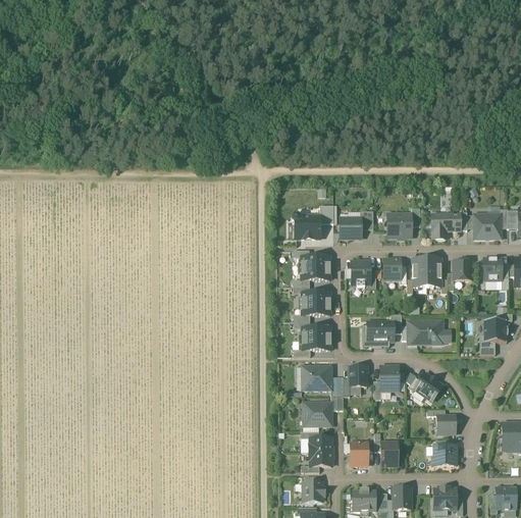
[(475,187),(468,191),(472,196),(479,193),(475,187)]
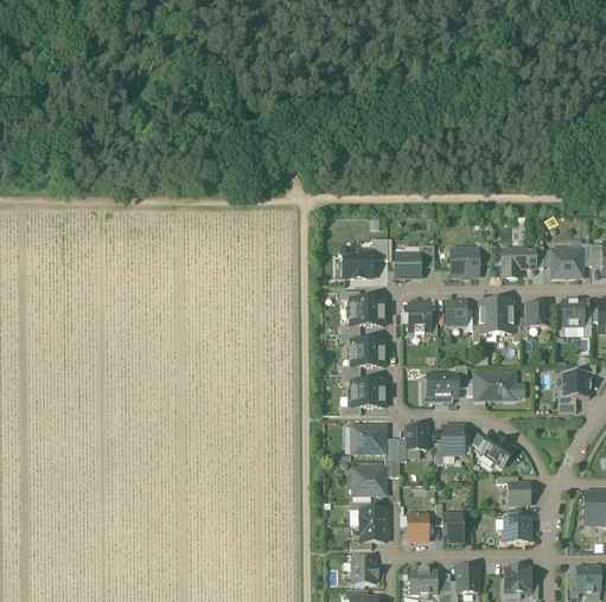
[(380,218),(370,218),(370,229),(380,229),(380,218)]
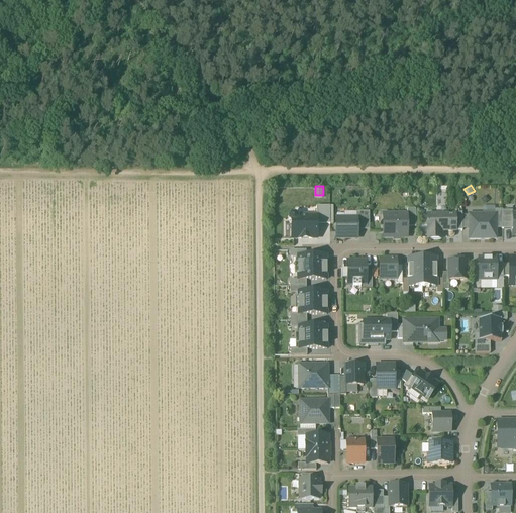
[(317,213),(318,221),(330,221),(330,203),(317,203),(317,213)]
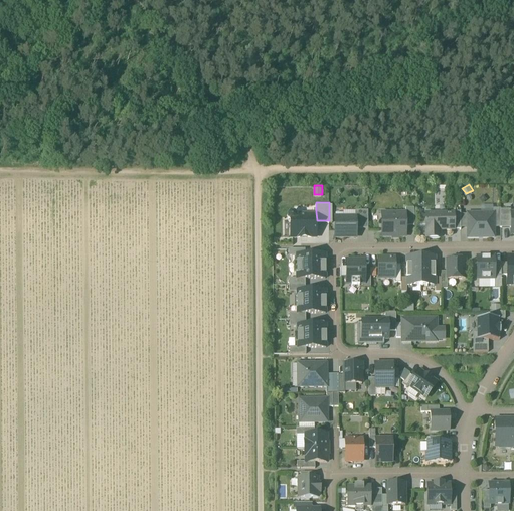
[(482,210),(494,210),(494,206),(494,202),(482,202),(482,210)]
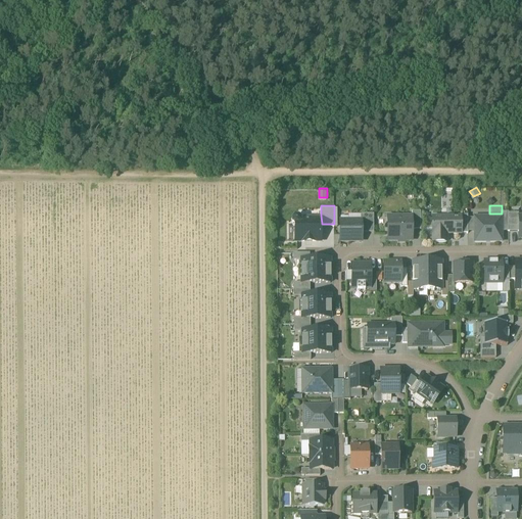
[(413,214),(413,227),(421,227),(421,207),(413,207),(413,214)]
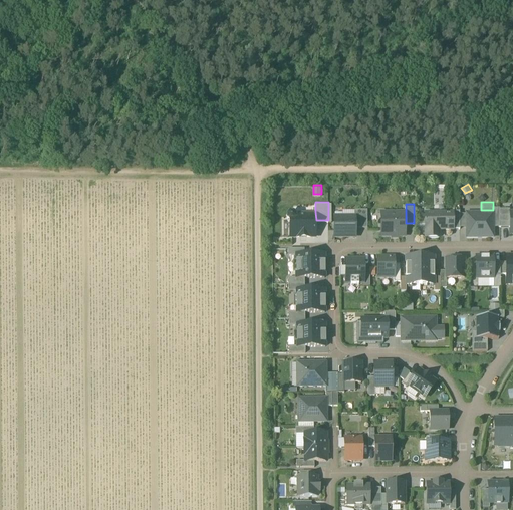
[(500,224),(510,224),(510,210),(510,206),(500,206),(500,224)]
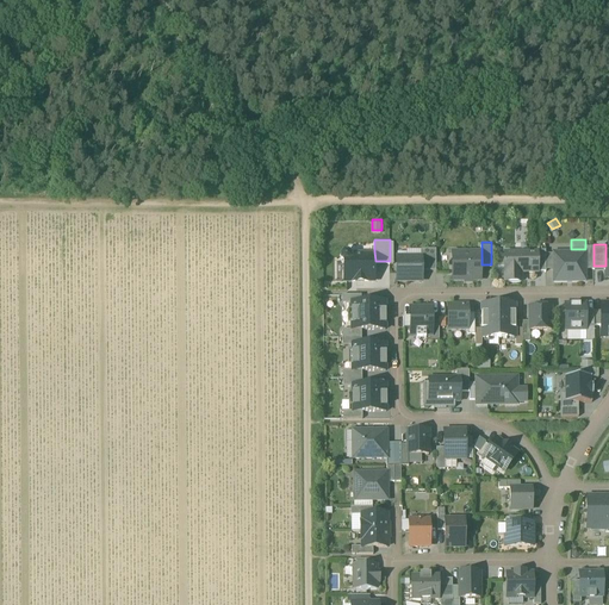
[(422,255),(422,268),(436,268),(436,245),(422,247),(422,255)]
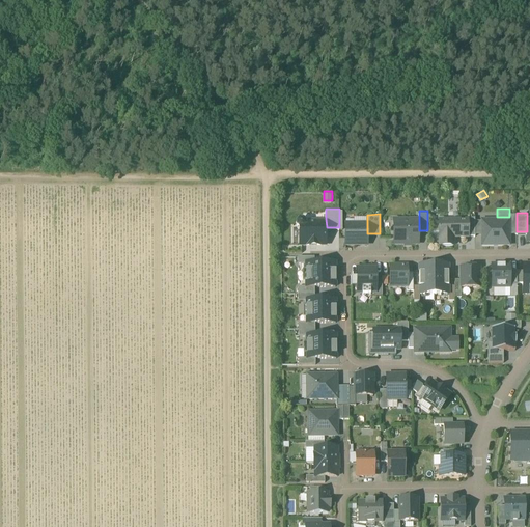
[(300,225),(300,242),(310,242),(310,240),(318,240),(318,242),(327,242),(327,227),(326,219),(306,219),(304,217),(300,217),(298,219),(298,223),(300,225)]
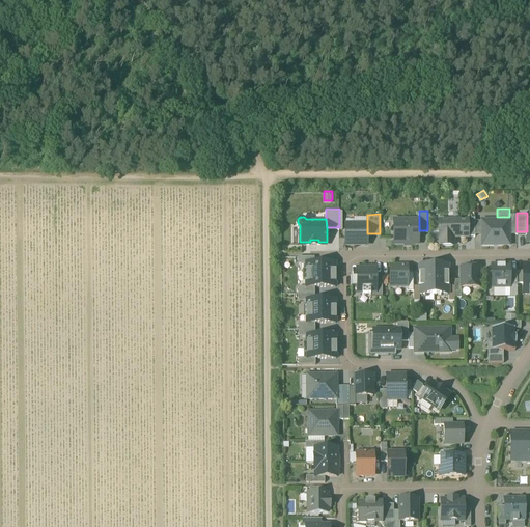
[(419,230),(419,217),(402,217),(402,221),(394,221),(394,241),(419,241),(419,230)]
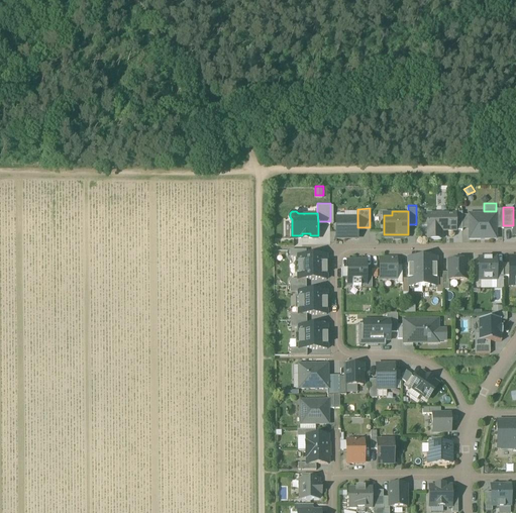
[(455,228),(455,211),(428,212),(428,236),(442,236),(442,228),(455,228)]
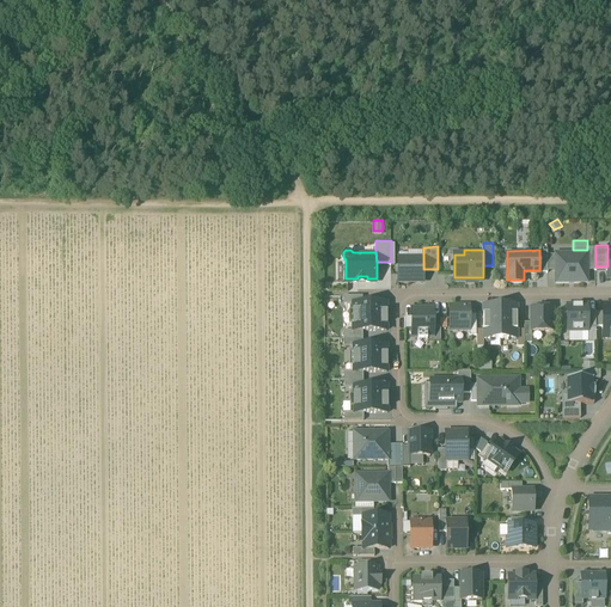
[(556,250),(556,252),(556,267),(557,279),(587,279),(587,267),(587,250),(573,250),(556,250)]
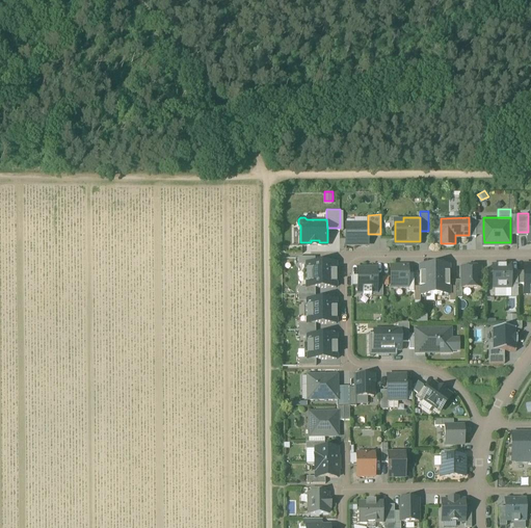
[(346,222),(346,242),(368,242),(368,234),(368,222),(355,222),(346,222)]
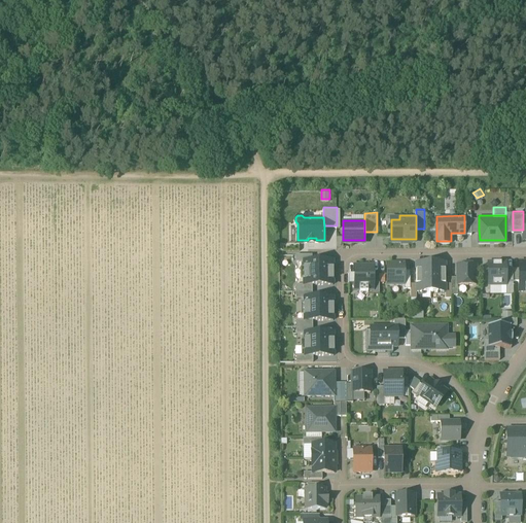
[(313,282),(334,282),(334,258),(313,258),(305,258),(305,259),(305,265),(305,276),(305,282),(313,282)]
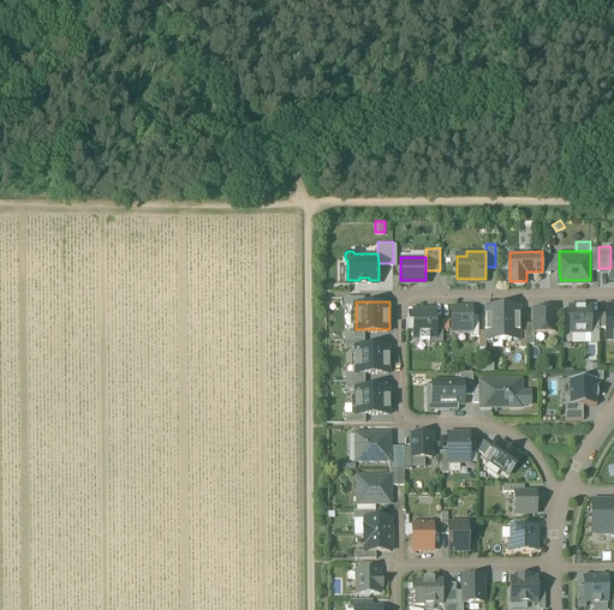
[(591,329),(591,327),(591,310),(591,303),(571,303),(571,329),(573,329),(591,329)]
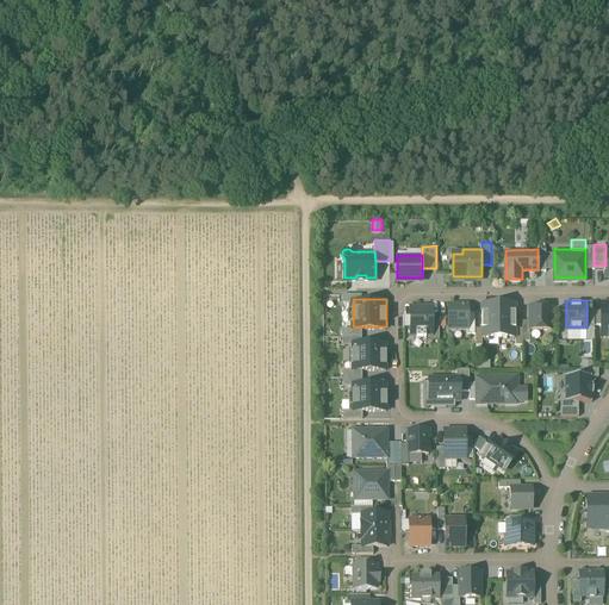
[(448,301),(449,326),(468,325),(468,310),(468,301),(448,301)]
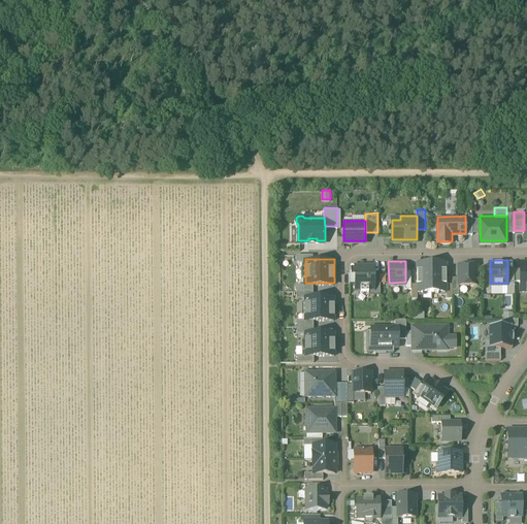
[(423,267),(418,267),(418,282),(418,290),(432,290),(432,261),(423,261),(423,267)]
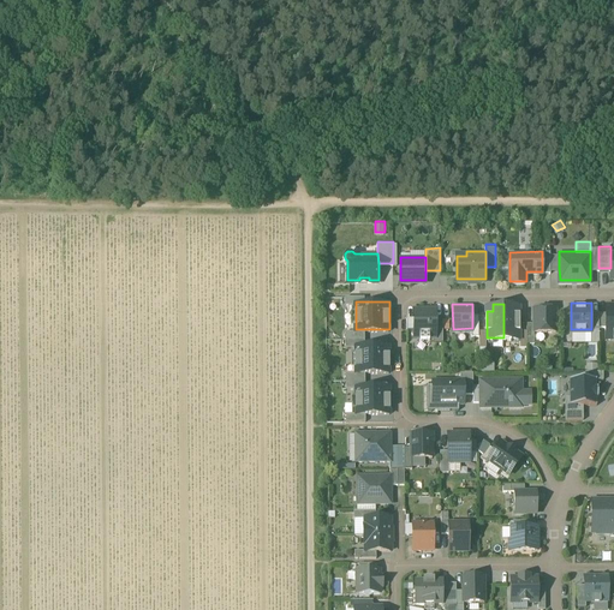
[(513,311),(513,304),(504,304),(504,338),(520,338),(520,328),(520,311),(513,311)]
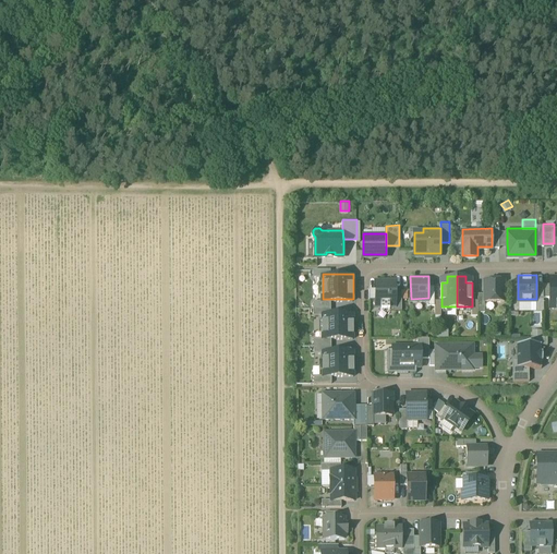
[(505,277),(484,278),(485,291),(485,299),(505,299),(505,277)]
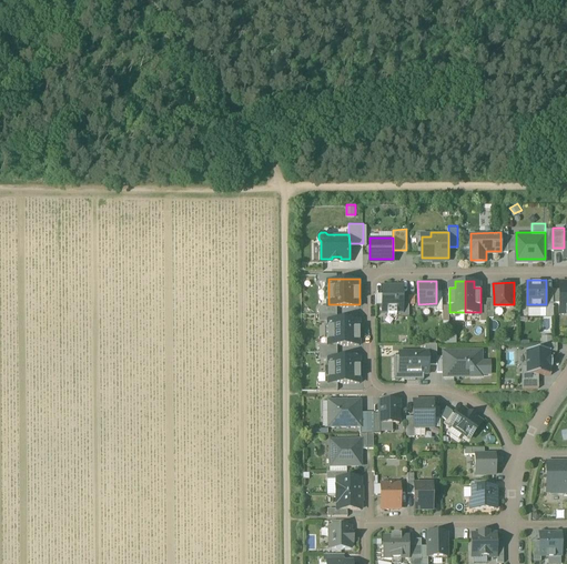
[(403,293),(403,285),(393,285),(393,283),(383,283),(383,292),(383,303),(383,311),(388,311),(388,312),(397,312),(397,310),(403,310),(403,293)]
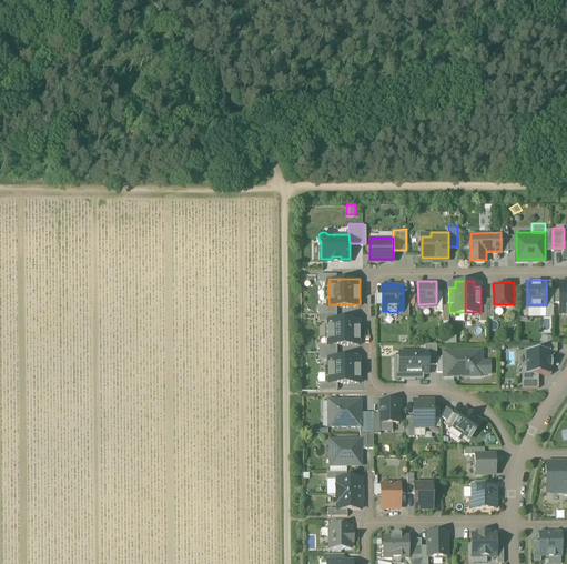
[(546,304),(529,304),(529,314),(546,314),(546,304)]
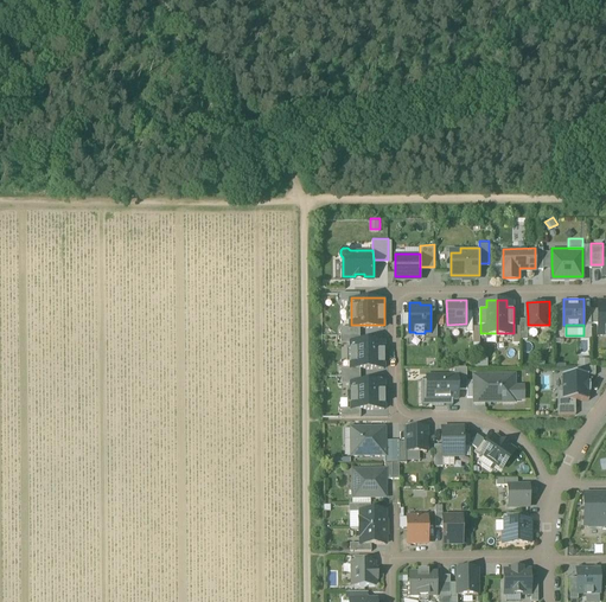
[(384,339),(361,339),(351,339),(351,340),(351,365),(351,366),(361,366),(384,365),(384,339)]
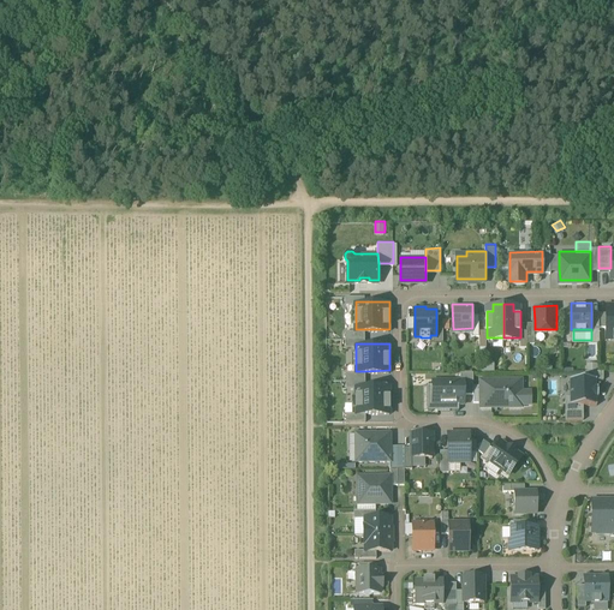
[(482,360),(482,370),(495,370),(495,359),(482,360)]
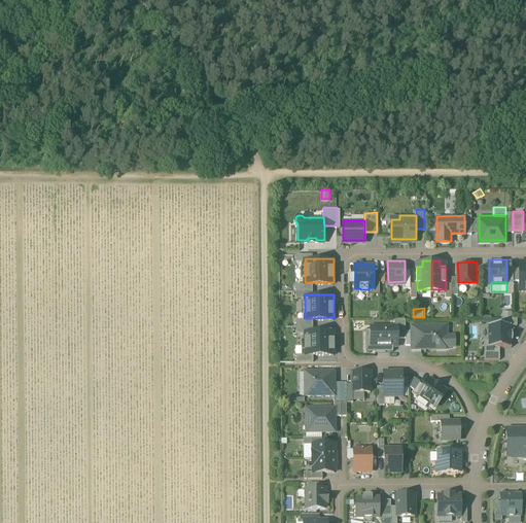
[(394,317),(394,323),(397,323),(397,336),(406,336),(406,328),(406,317),(394,317)]
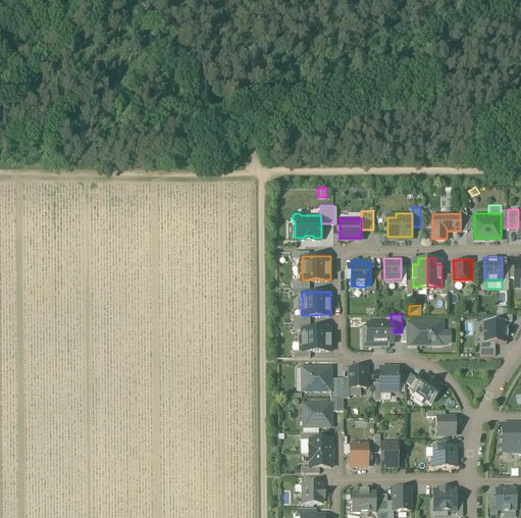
[(507,320),(506,319),(498,319),(484,319),(484,334),(484,342),(496,342),(507,342),(507,334),(508,334),(508,326),(507,326),(507,320)]
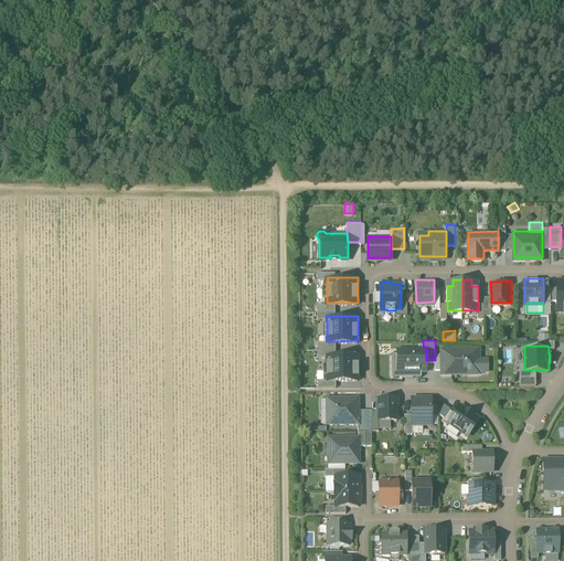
[(398,369),(403,369),(414,369),(422,369),(427,369),(426,360),(426,347),(423,347),(397,347),(397,352),(398,369)]
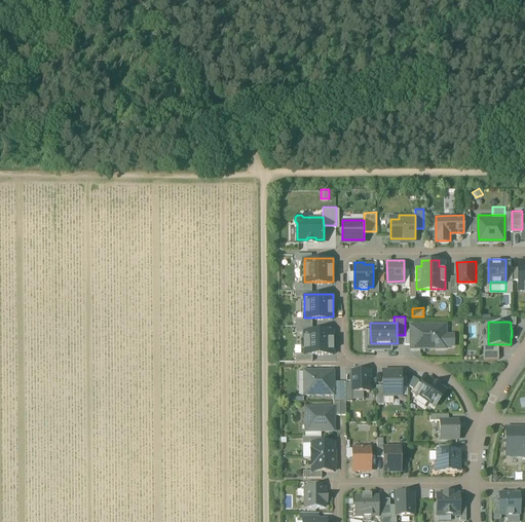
[(412,342),(412,345),(430,345),(433,343),(454,343),(454,333),(446,333),(446,323),(411,323),(411,328),(412,342)]
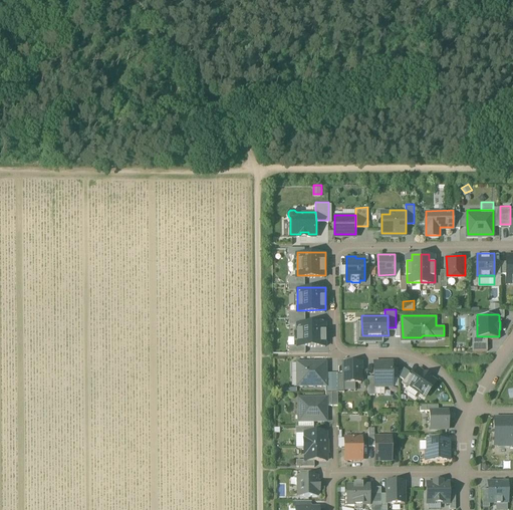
[(358,340),(366,340),(366,335),(362,335),(361,320),(357,320),(358,340)]
